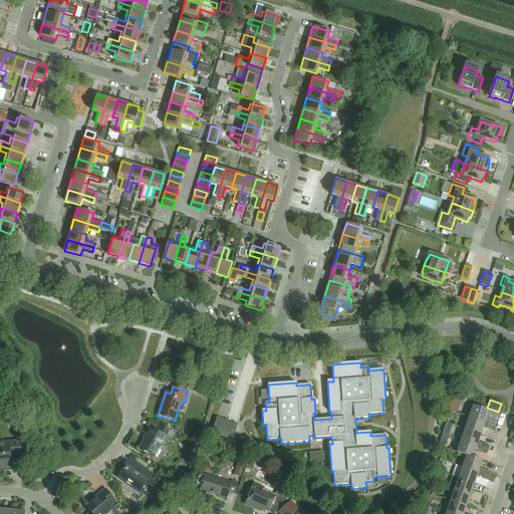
[(451,404),(449,412),(451,412),(456,414),(459,407),(453,405),(451,404)]
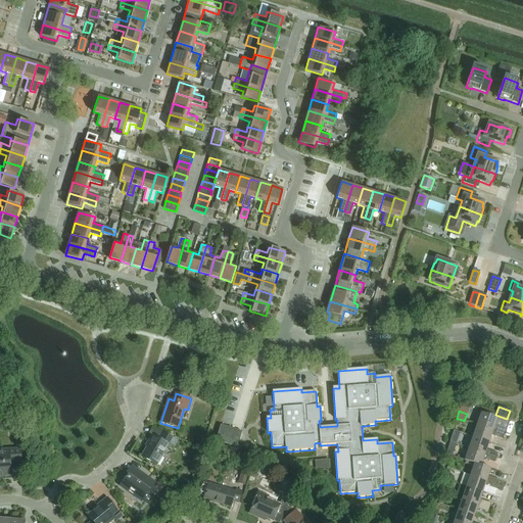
[(477,426),(505,435),(506,431),(494,427),(497,420),(481,414),(477,426)]
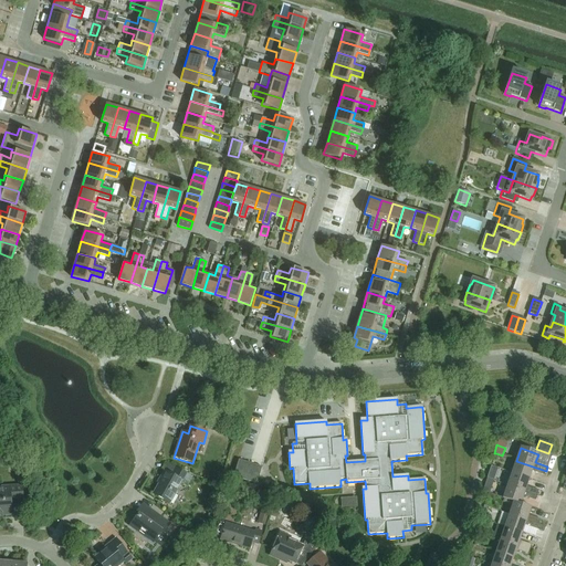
[(257,484),(262,468),(239,460),(233,478),(257,484)]
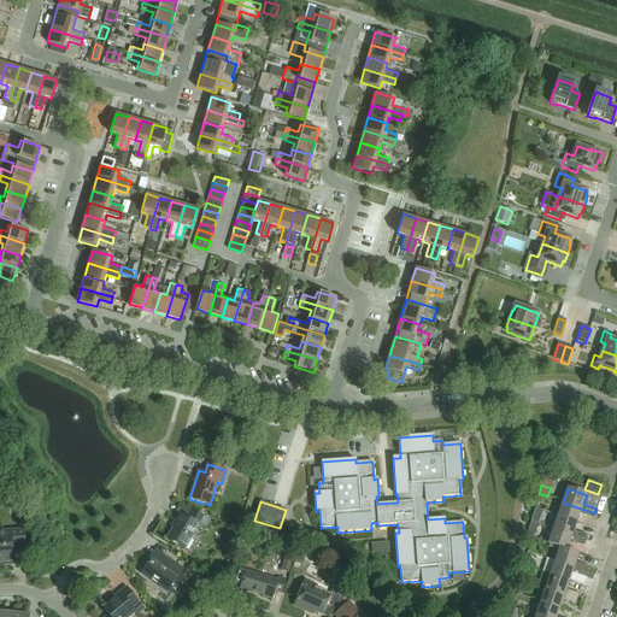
[(593,518),(595,513),(563,503),(558,516),(577,523),(580,515),(593,518)]
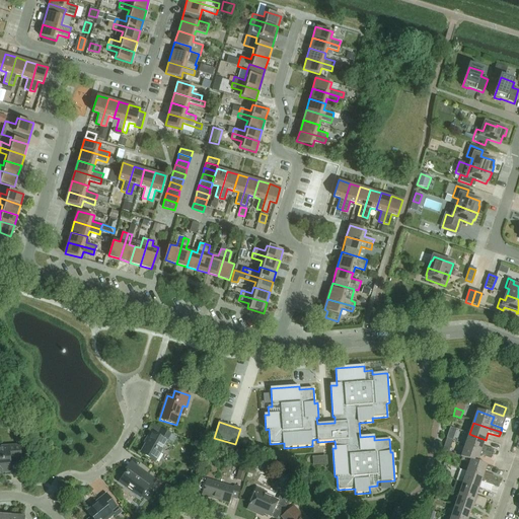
[(148,440),(147,442),(140,454),(155,462),(166,444),(170,447),(176,437),(161,429),(158,436),(151,432),(146,439),(148,440)]
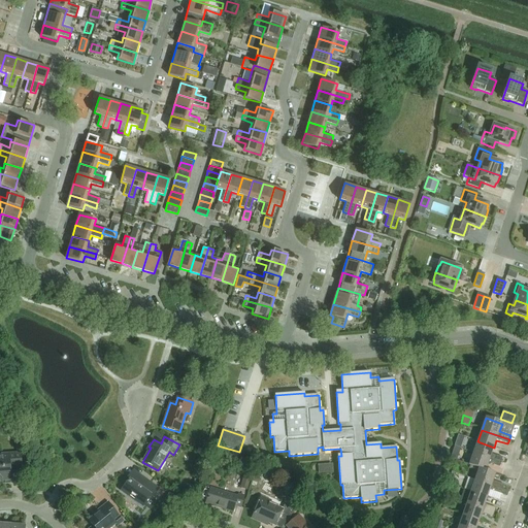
[(492,454),(494,448),(477,441),(473,454),(501,463),(502,458),(492,454)]
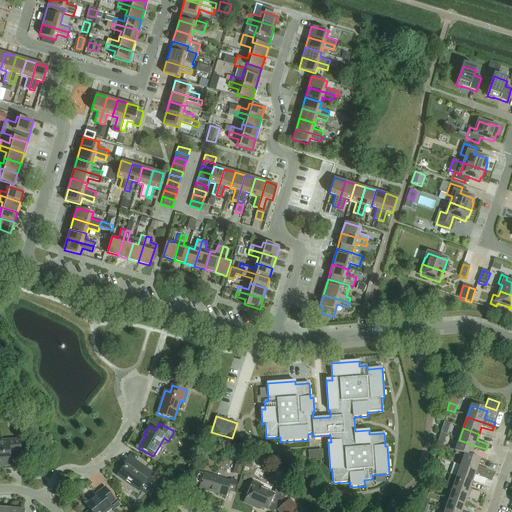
[(10,454),(21,453),(20,440),(2,441),(2,442),(0,442),(0,465),(11,465),(10,454)]
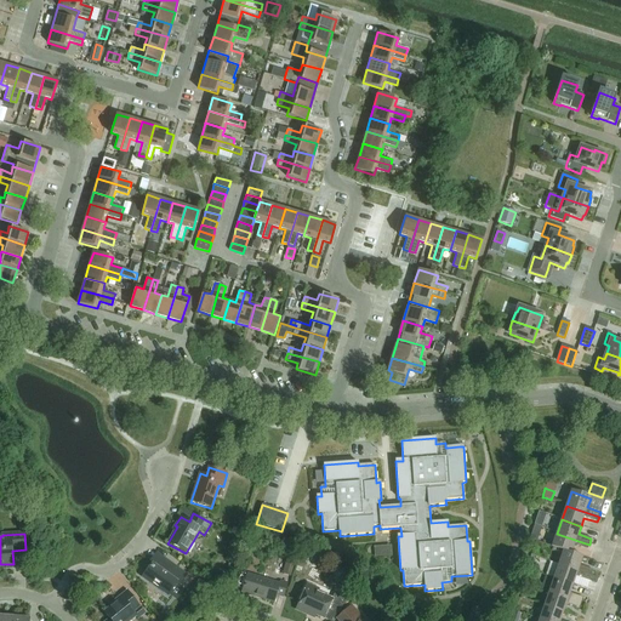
[(587,550),(590,545),(557,534),(552,548),(564,552),(564,551),(571,554),(571,553),(574,545),(587,550)]
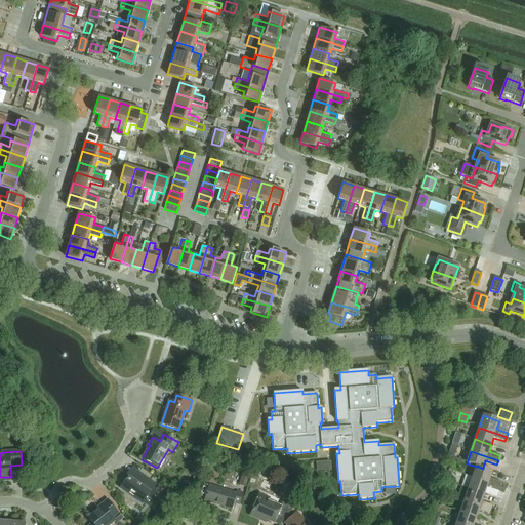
[(331,460),(318,461),(318,470),(331,470),(331,460)]
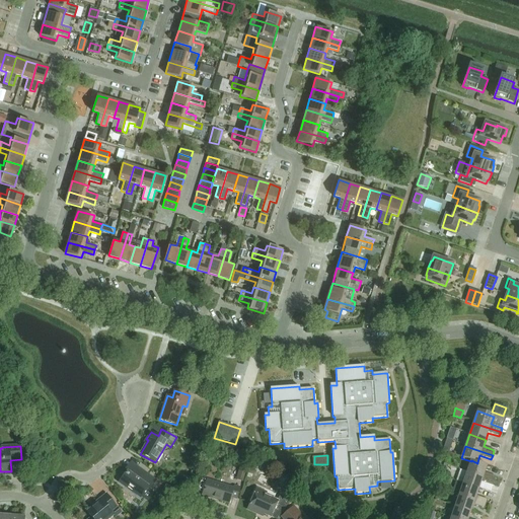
[(488,466),(477,462),(477,463),(471,460),(471,461),(467,472),(494,482),(496,477),(485,473),(488,466)]
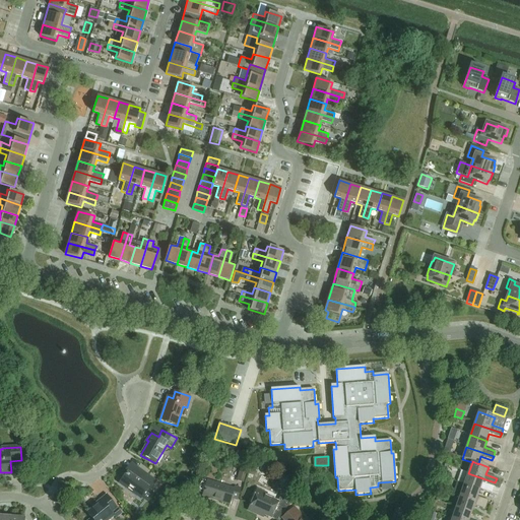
[(149,491),(156,481),(131,463),(125,472),(126,474),(120,483),(141,499),(147,490),(149,491)]
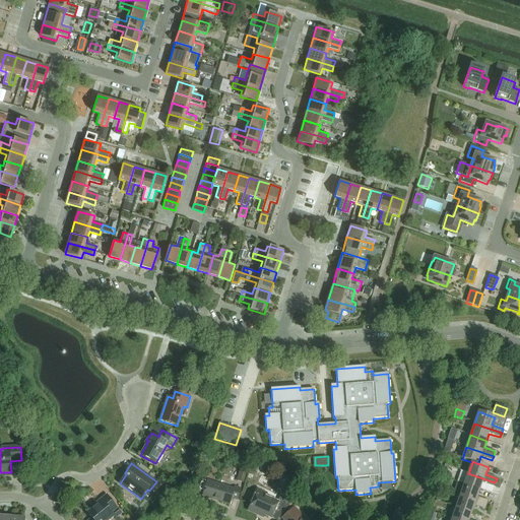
[(237,481),(244,483),(247,471),(248,467),(242,465),(237,481)]
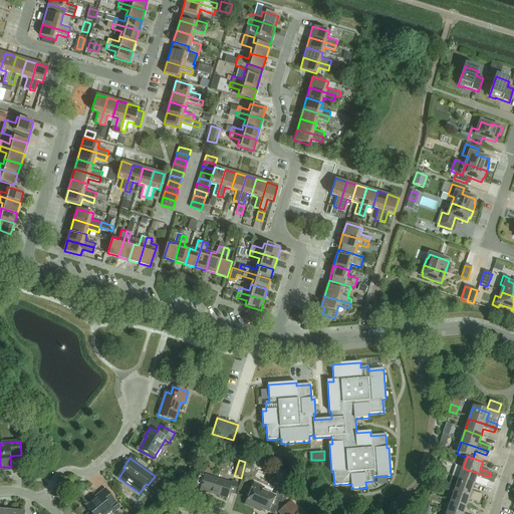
[(488,481),(489,477),(463,468),(459,479),(475,485),(477,478),(488,482),(488,481)]
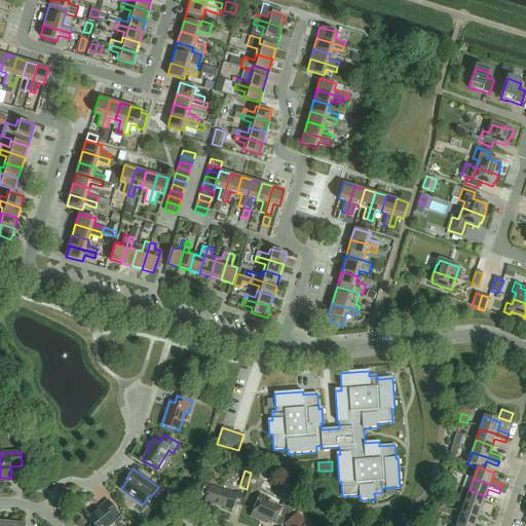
[(239,505),(243,494),(237,492),(236,494),(210,486),(205,502),(232,511),(234,503),(239,505)]
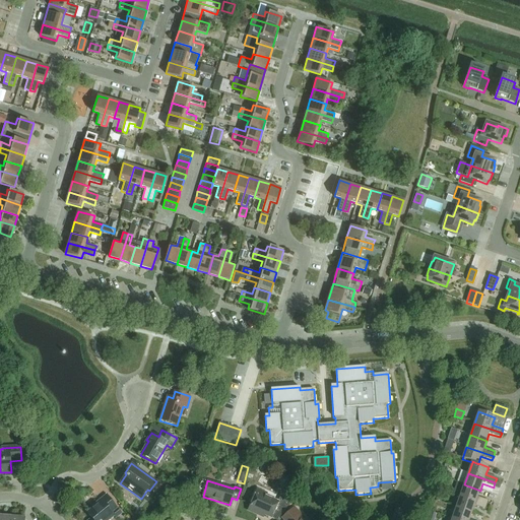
[(478,497),(480,491),(464,484),(460,497),(488,506),(489,501),(478,497)]
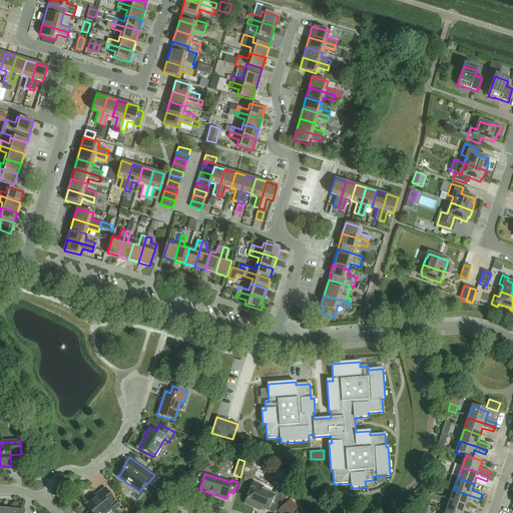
[(164,479),(159,486),(165,491),(170,484),(164,479)]
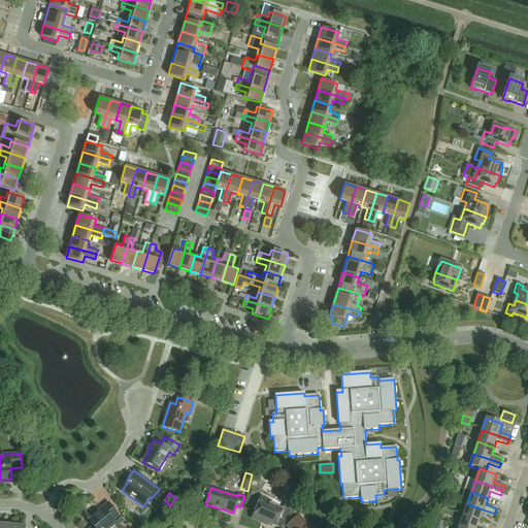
[(287,522),(297,508),(287,500),(283,509),(270,503),(271,501),(262,496),(252,519),(261,523),(263,520),(275,526),(279,517),(287,522)]
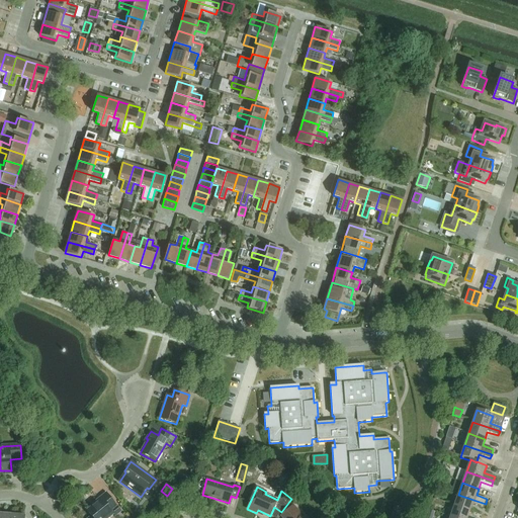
[(109,517),(113,514),(115,517),(121,512),(106,493),(94,503),(95,504),(87,511),(91,516),(89,517),(106,517),(108,517),(109,517)]
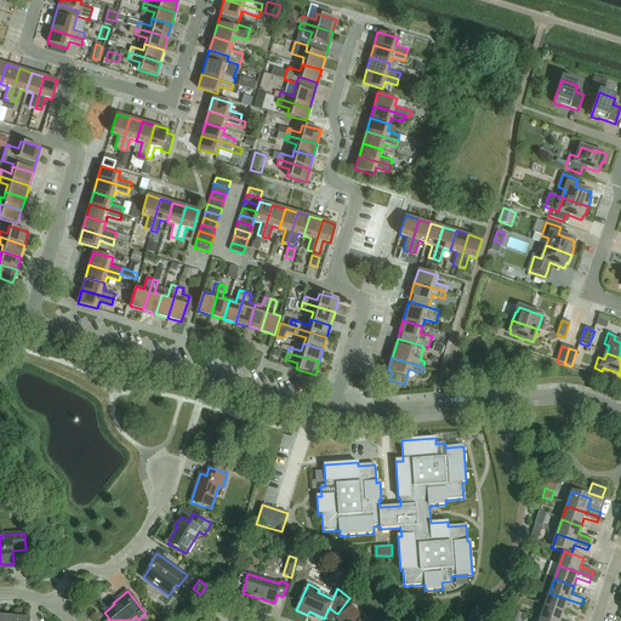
[(580,609),(582,604),(550,593),(545,607),(564,613),(567,604),(580,609)]
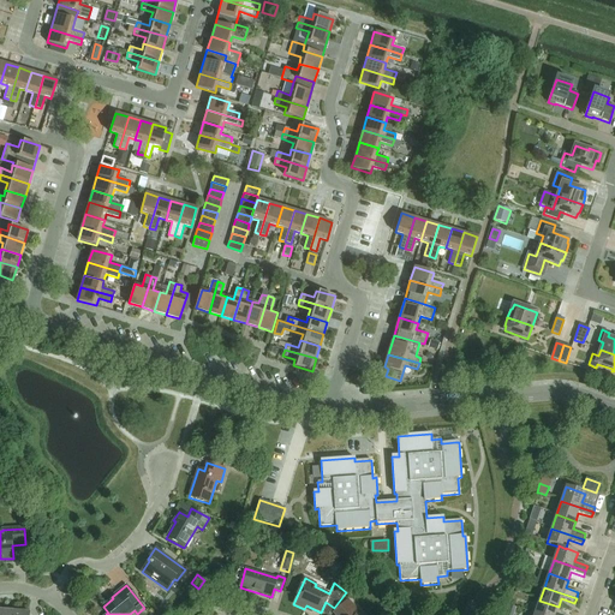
[(359,614),(362,614),(348,599),(333,613),(334,614),(359,614)]
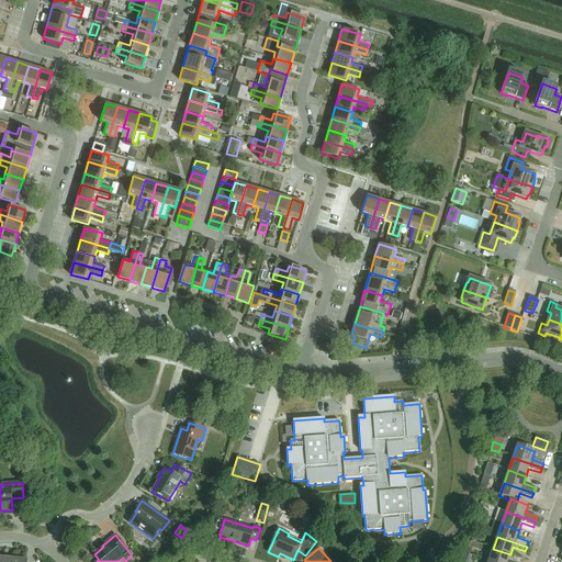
[(507,561),(510,554),(493,549),(489,561),(490,561),(507,561)]
